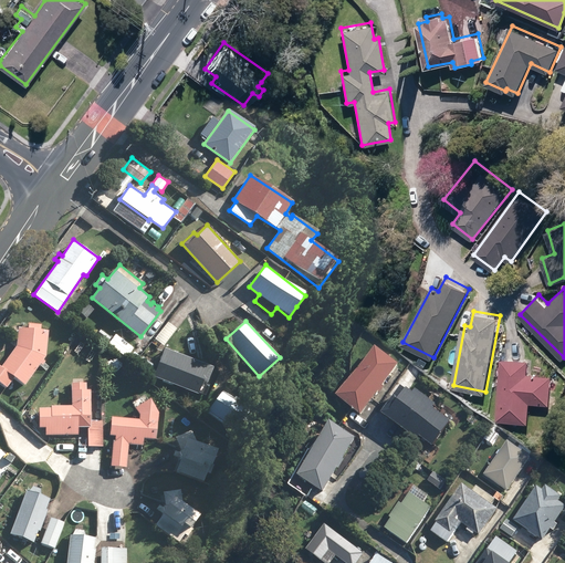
[(0,364),(0,382),(7,387),(13,378),(24,386),(40,364),(42,365),(45,361),(43,360),(45,356),(48,331),(41,330),(41,323),(29,322),(29,329),(18,329),(17,345),(1,366),(0,364)]
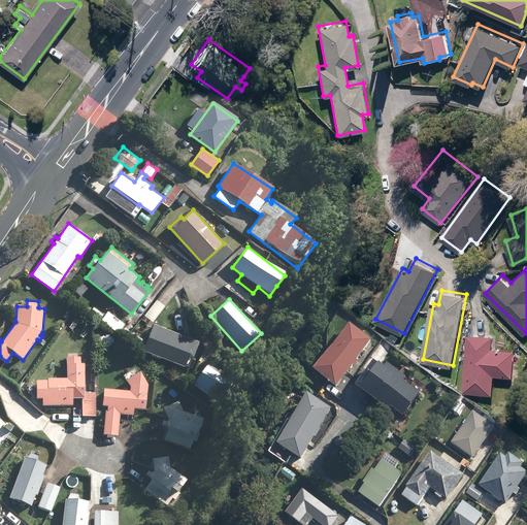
[(373,337),(352,322),(316,371),(337,387),(354,364),(355,365),(360,359),(359,358),(373,337)]
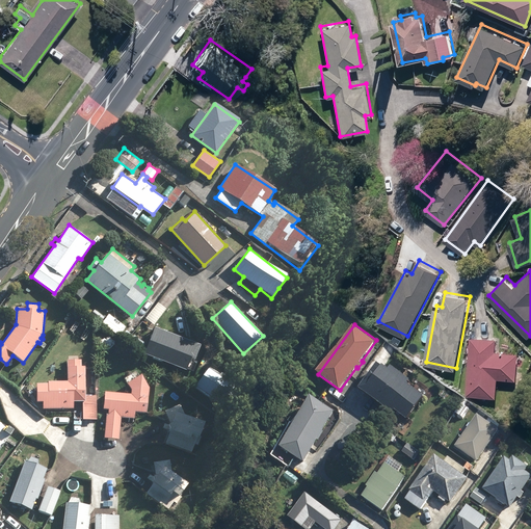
[(155,326),(144,353),(185,370),(186,368),(187,368),(190,358),(196,361),(203,345),(155,326)]
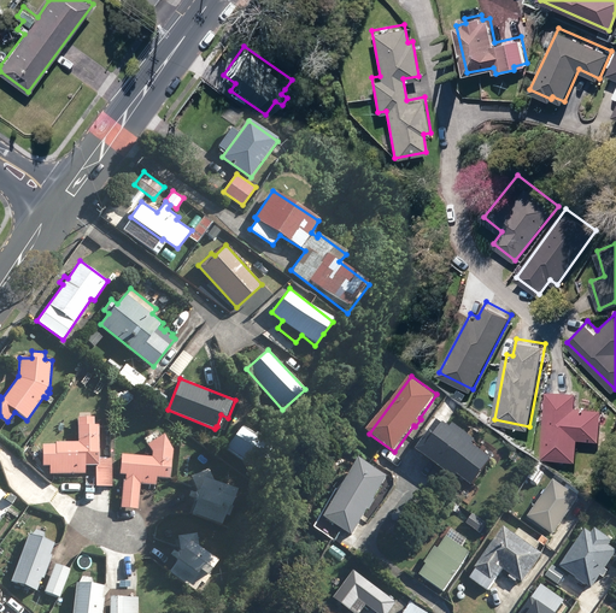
[(579,390),(549,388),(544,457),(578,459),(580,436),(600,437),(603,407),(578,405),(579,390)]
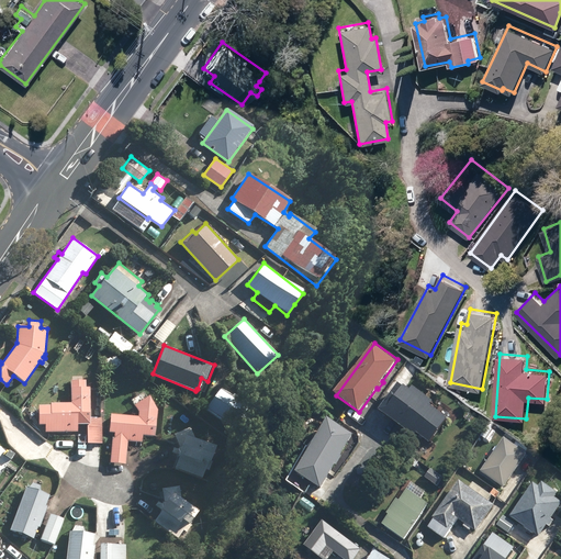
[(38,404),(38,424),(45,425),(45,432),(78,432),(78,424),(87,424),(87,443),(102,443),(101,416),(90,416),(90,387),(89,387),(89,382),(86,382),(86,379),(71,380),(71,402),(51,402),(51,404),(38,404)]
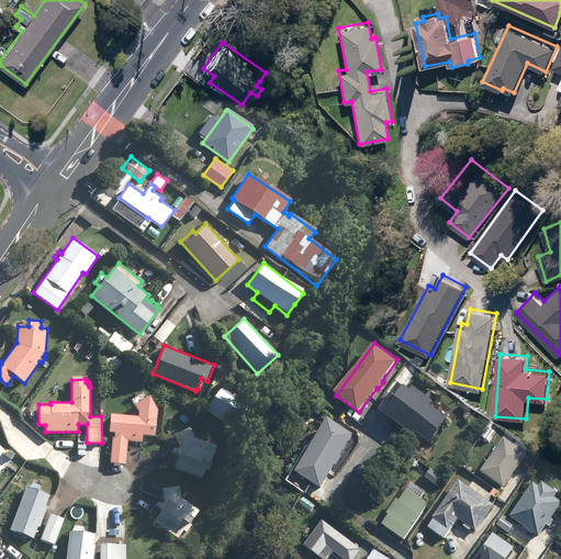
[(415,387),(412,391),(400,382),(380,411),(415,436),(418,433),(432,442),(449,417),(432,404),(435,400),(415,387)]
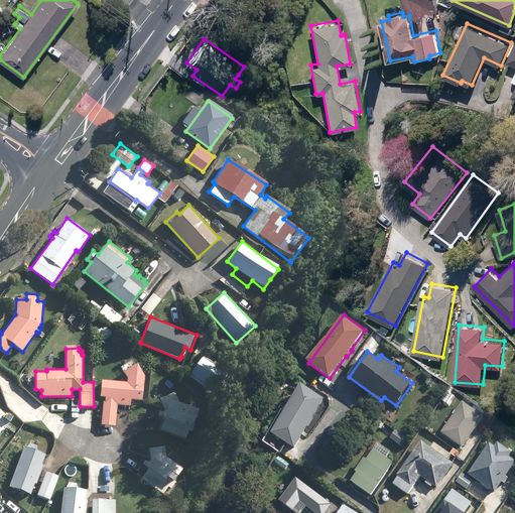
[(202,357),(188,375),(217,395),(230,378),(202,357)]
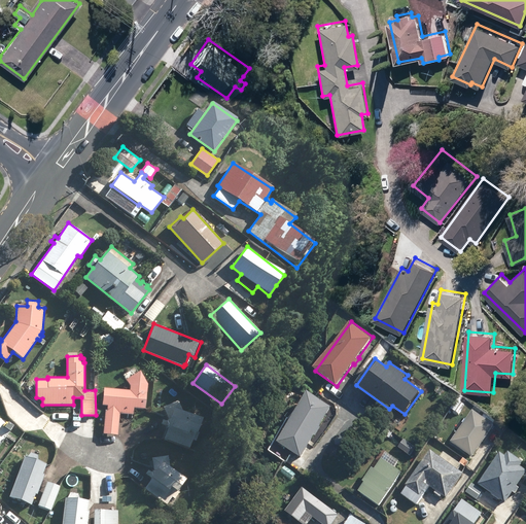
[(105,409),(103,433),(118,434),(119,413),(133,414),(134,408),(145,409),(147,384),(139,372),(126,379),(130,386),(130,389),(103,388),(102,405),(107,406),(107,409),(105,409)]
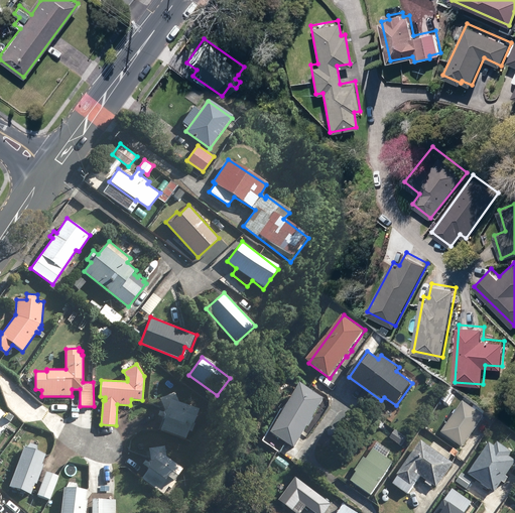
[(313,416),(325,397),(301,384),(273,434),(295,446),(308,423),(310,424),(314,416),(313,416)]
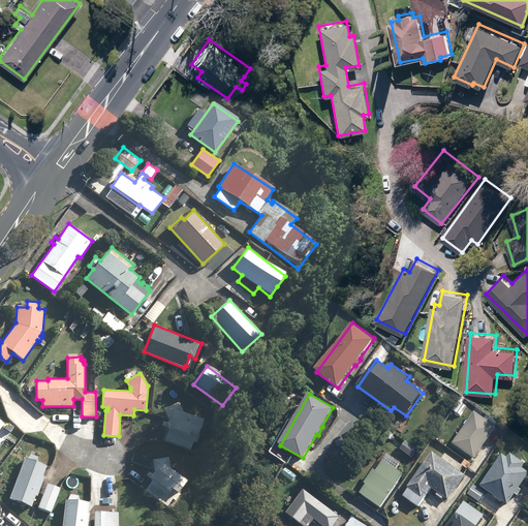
[(167,427),(164,439),(191,450),(202,421),(184,414),(179,401),(163,407),(169,421),(167,422),(163,420),(161,426),(167,427)]
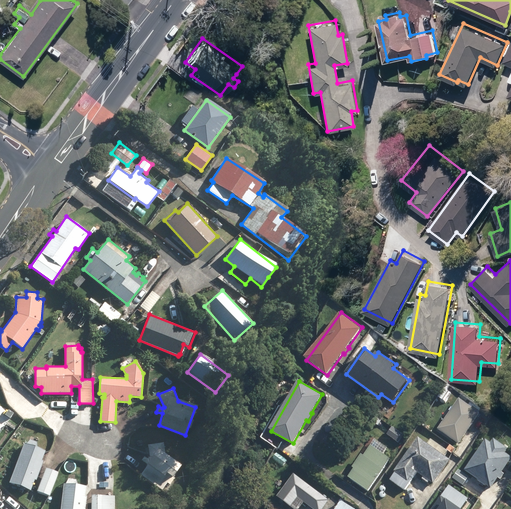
[(460,397),(439,427),(460,442),(481,412),(460,397)]
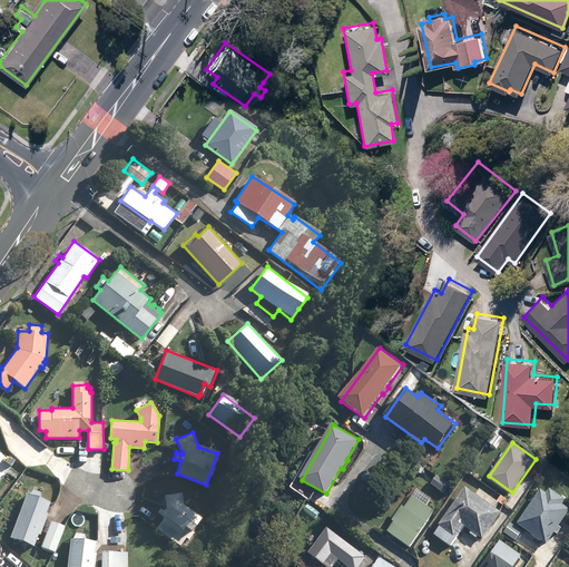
[(450,482),(438,473),(432,482),(444,491),(450,482)]
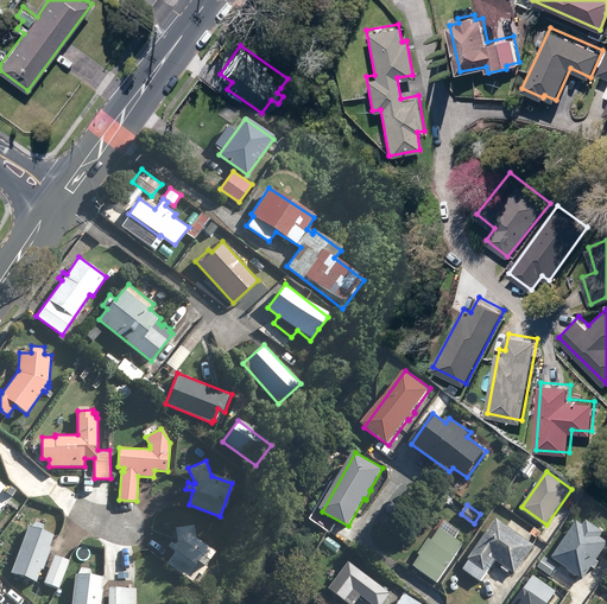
[(551,553),(583,574),(592,561),(595,564),(599,558),(596,555),(606,540),(606,536),(600,533),(605,527),(587,515),(583,520),(576,515),(551,553)]
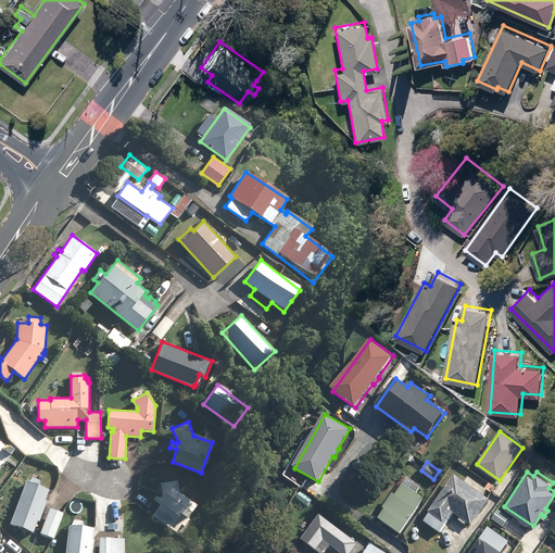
[(468,476),(465,481),(455,475),(425,520),(442,531),(455,513),(472,525),(491,498),(483,493),(487,488),(468,476)]
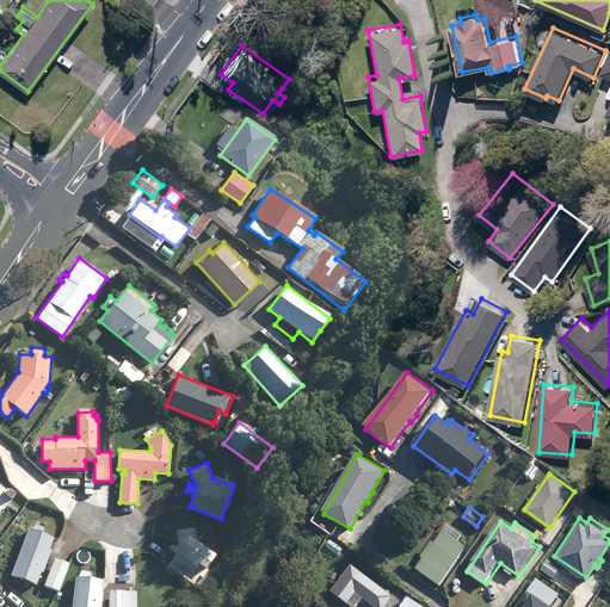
[(29,528),(11,575),(23,581),(37,586),(41,573),(43,573),(51,550),(49,549),(54,538),(44,534),(44,526),(36,524),(31,528),(29,528)]
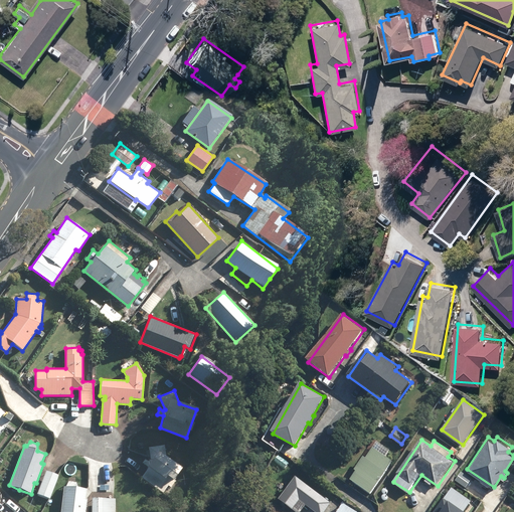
[(148,467),(142,476),(163,493),(170,482),(172,483),(182,469),(167,459),(165,445),(149,447),(150,461),(148,461),(145,458),(142,463),(148,467)]
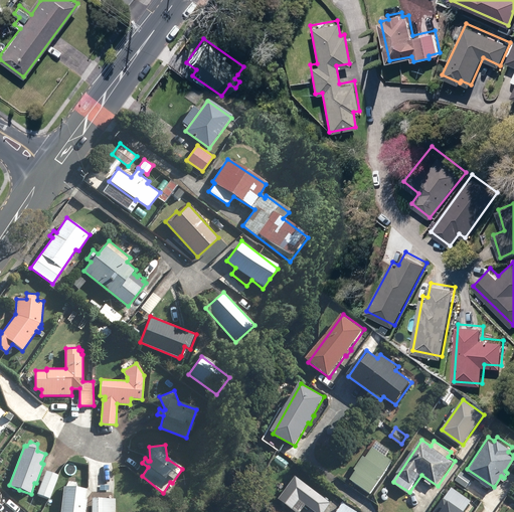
[(393,460),(374,447),(367,458),(364,455),(355,469),(357,471),(351,480),(371,493),(393,460)]
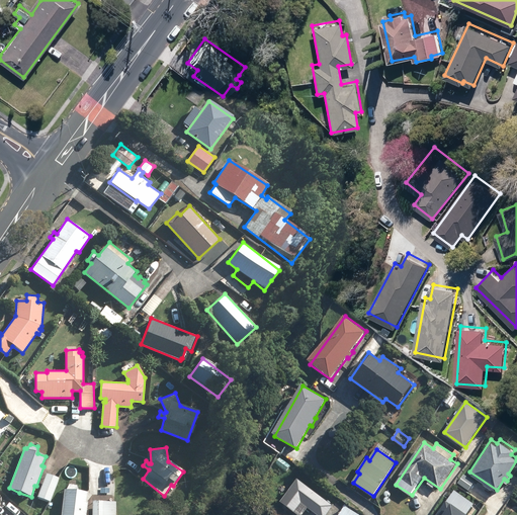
[(37,497),(51,501),(60,478),(47,473),(37,497)]
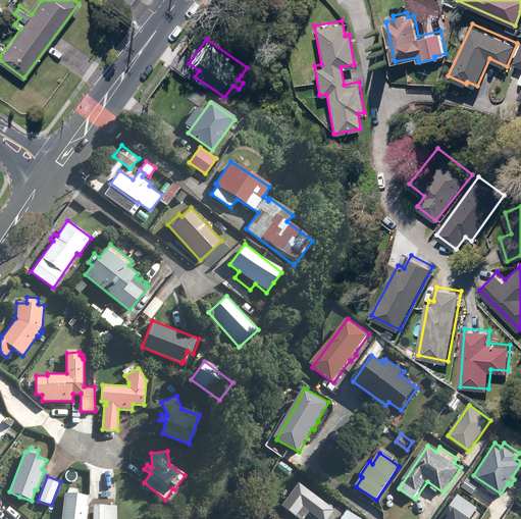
[(327,518),(335,509),(302,483),(283,507),(298,517),(305,507),(321,518),(327,518)]
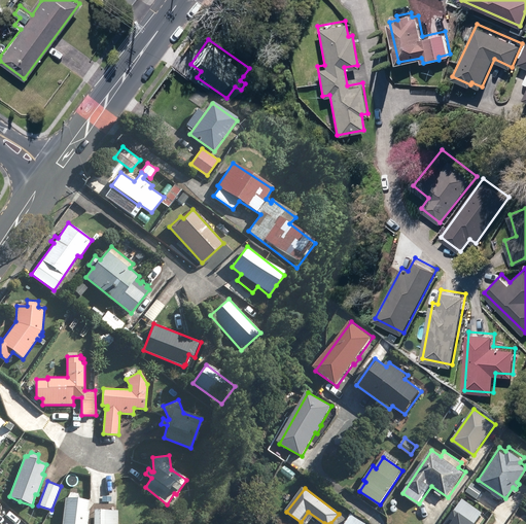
[(65,497),(62,523),(86,523),(89,509),(88,509),(88,499),(79,499),(78,492),(76,492),(77,489),(73,489),(73,492),(70,491),(67,497),(65,497)]
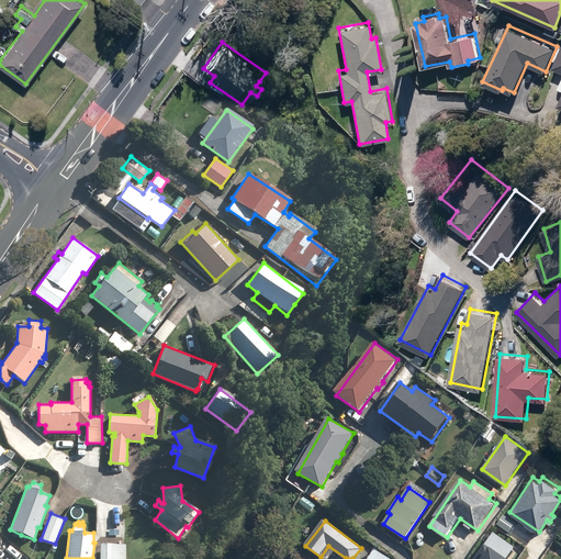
[(471,558),(511,558),(484,540),(471,558)]
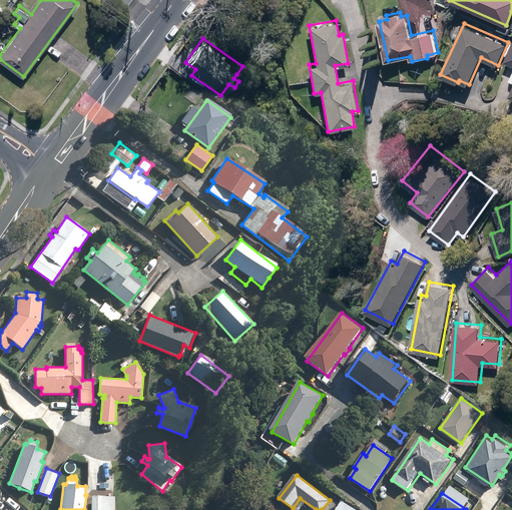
[(114,509),(115,496),(91,495),(90,509),(114,509)]
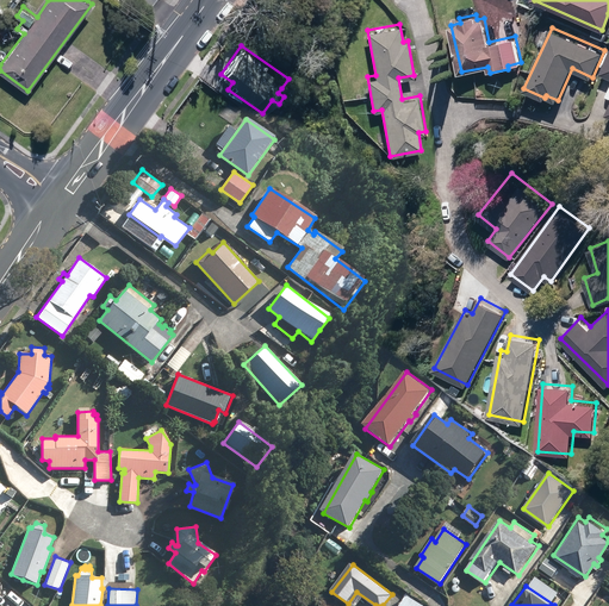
[(423,605),(424,605),(408,594),(399,605),(423,605)]
